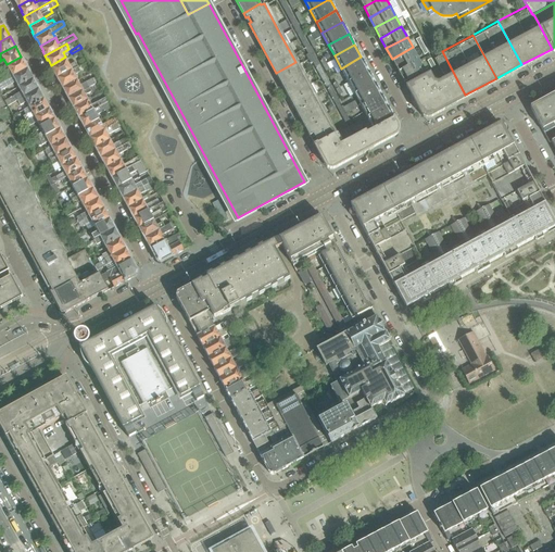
[(398,69),(418,58),(413,47),(392,59),(398,69)]
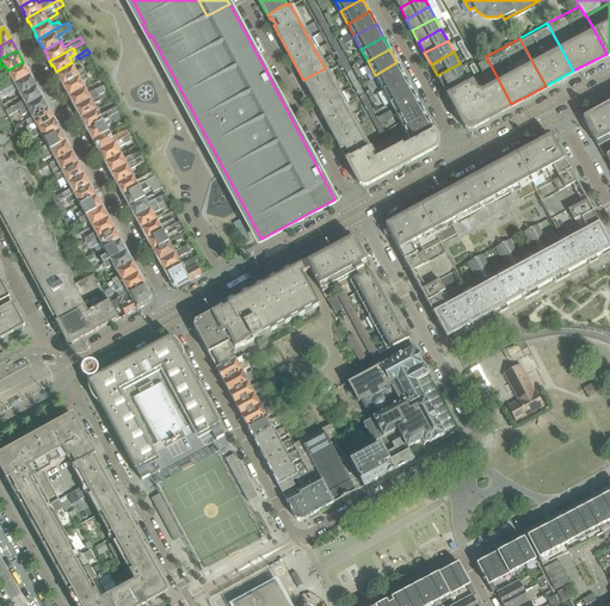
[(511,104),(486,56),(476,61),(480,68),(482,72),(445,91),(462,122),(463,124),(466,125),(468,127),(470,125),(473,125),(511,104)]
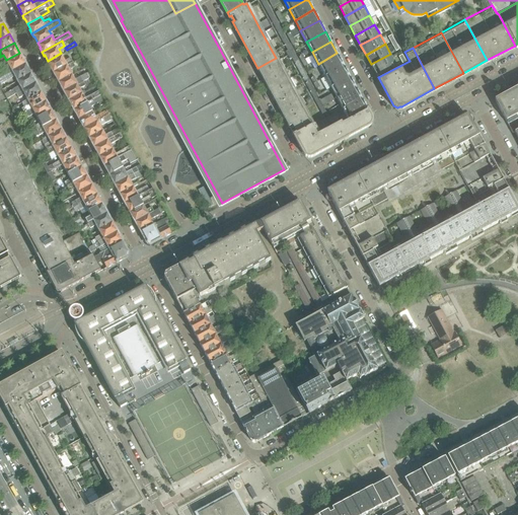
[(69,67),(74,64),(74,65),(80,62),(80,63),(84,60),(78,50),(72,54),(74,58),(72,59),(52,70),(54,74),(55,74),(58,80),(72,72),(69,67)]
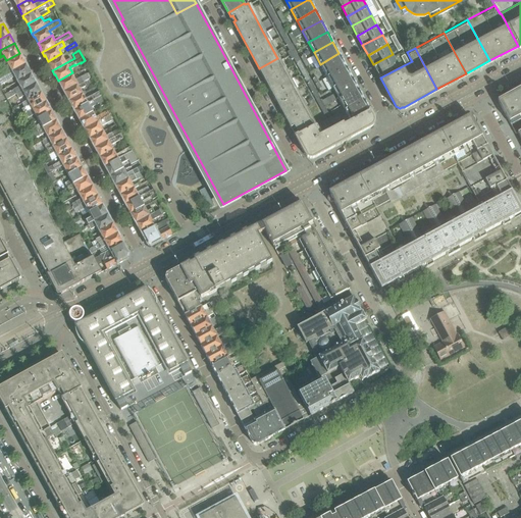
[(3,74),(24,62),(19,53),(6,60),(8,64),(1,68),(2,71),(1,71),(3,74)]
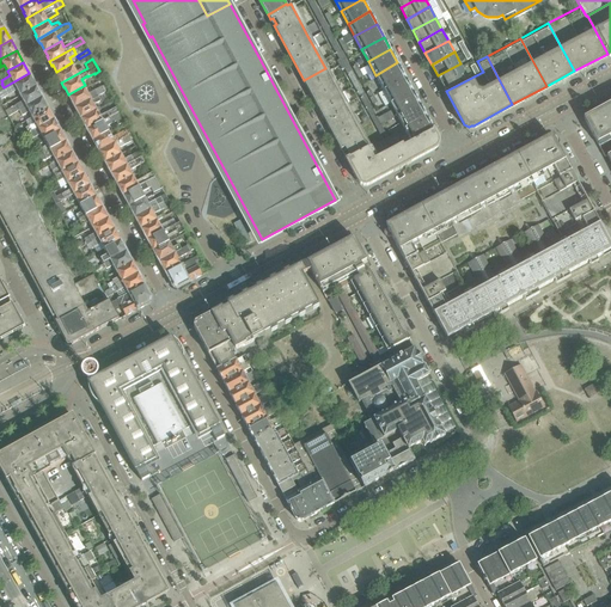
[(61,83),(85,69),(81,65),(75,68),(72,62),(56,72),(60,78),(59,79),(61,83)]
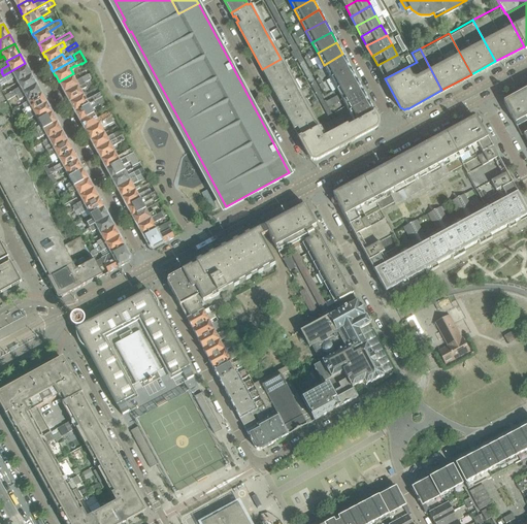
[(350,66),(342,54),(324,65),(330,76),(350,66)]
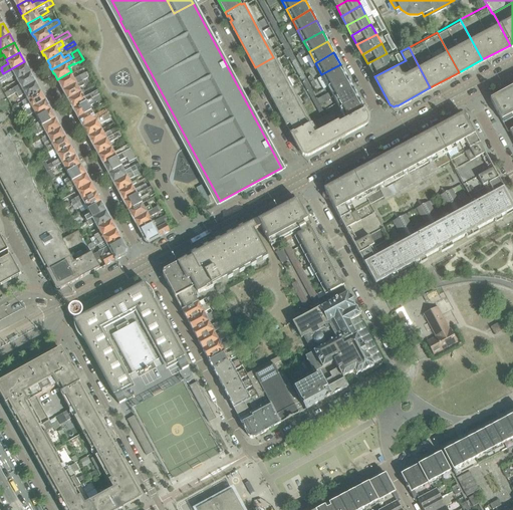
[(372,73),(392,63),(387,53),(367,63),(372,73)]
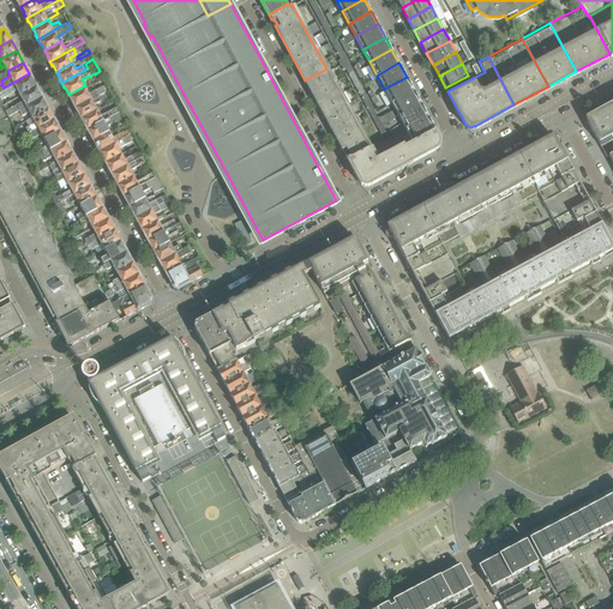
[(368,146),(344,102),(326,68),(305,80),(341,148),(343,146),(347,154),(344,154),(344,155),(347,157),(368,146)]
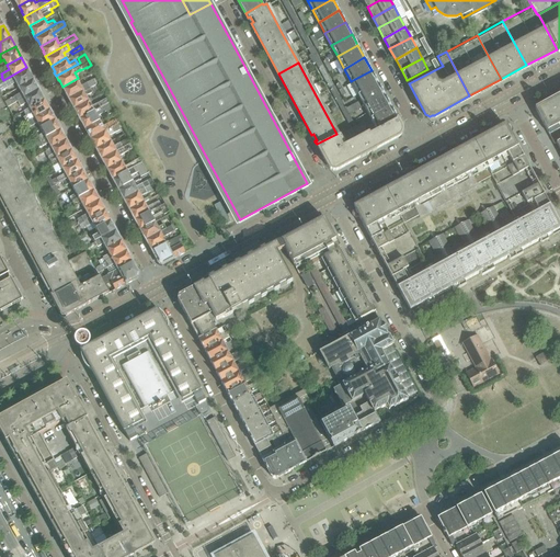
[(2,87),(14,80),(18,84),(32,77),(26,67),(3,80),(0,81),(0,90),(2,93),(6,91),(2,87)]
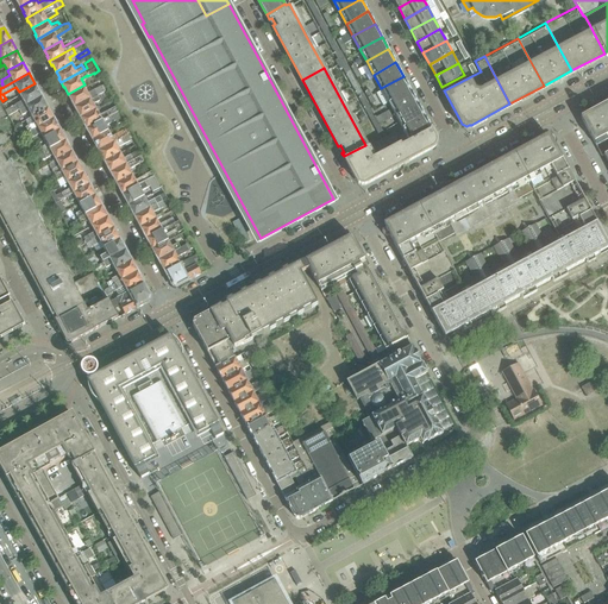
[(409,88),(403,76),(381,88),(388,101),(409,88)]
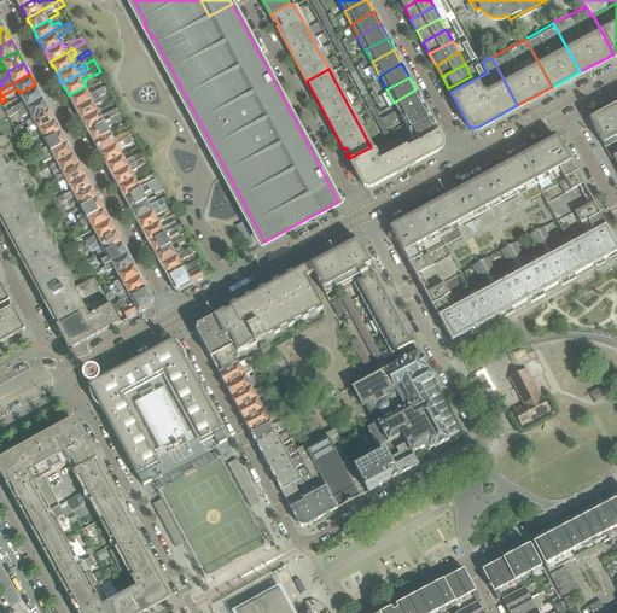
[(75,106),(98,93),(108,88),(105,82),(98,87),(98,86),(88,91),(86,86),(69,95),(73,101),(71,101),(73,103),(75,106)]
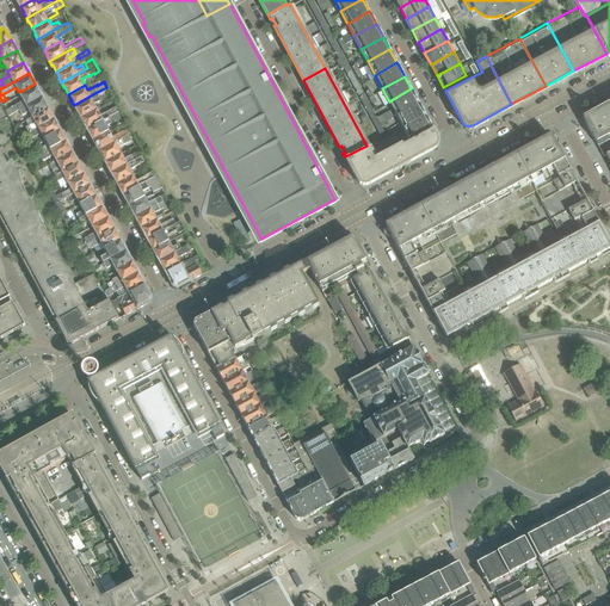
[(8,112),(41,94),(35,84),(19,92),(22,98),(5,106),(8,112)]
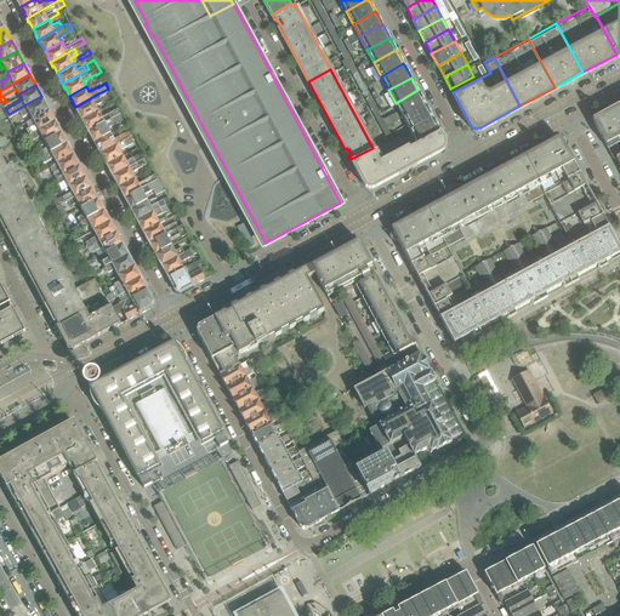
[(425,103),(417,90),(396,103),(403,115),(425,103)]
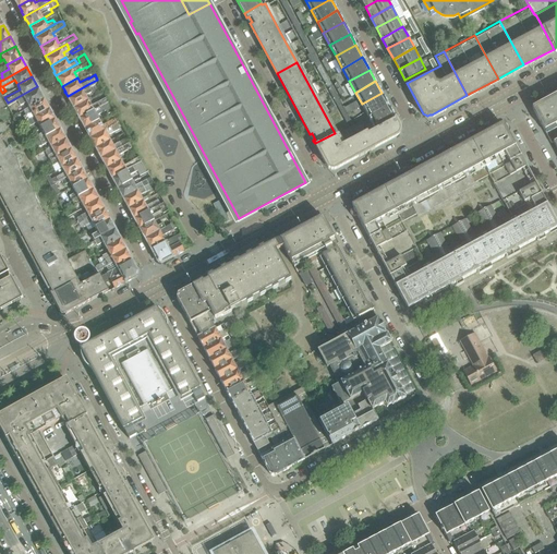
[(87,97),(85,93),(91,88),(88,84),(68,96),(69,99),(70,99),(73,106),(87,97)]
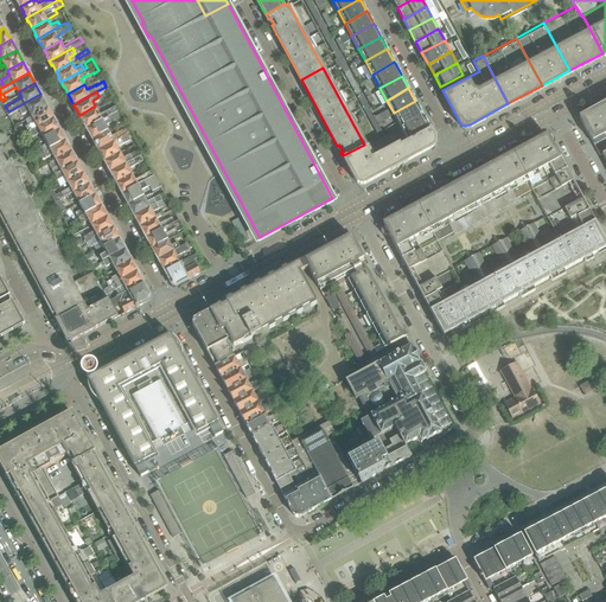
[(31,114),(46,104),(40,94),(8,111),(11,115),(20,110),(20,111),(27,108),(31,114)]
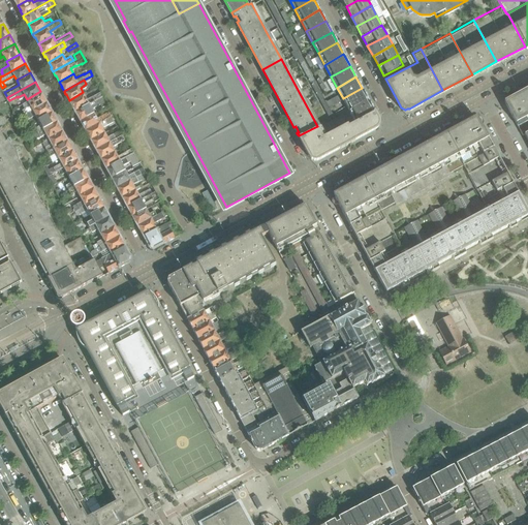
[(527,86),(513,94),(513,95),(504,100),(515,120),(527,112),(527,86)]
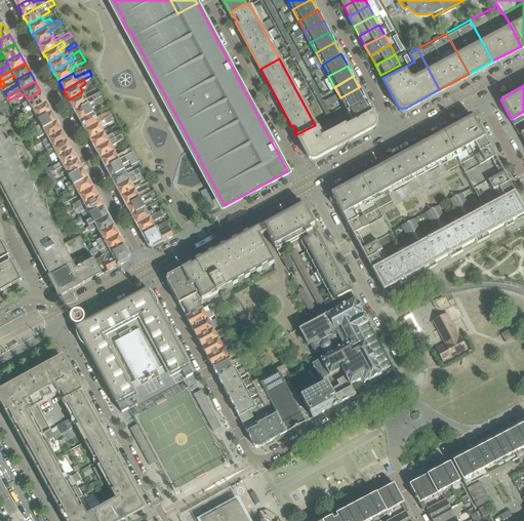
[(371,110),(359,87),(340,97),(352,120),(371,110)]
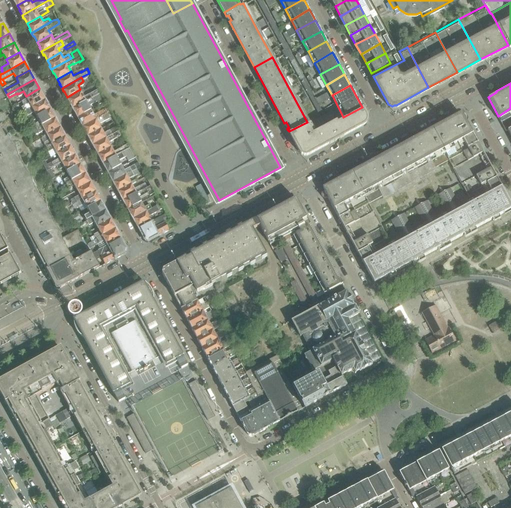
[(23,109),(44,97),(39,88),(26,96),(28,100),(20,104),(23,109)]
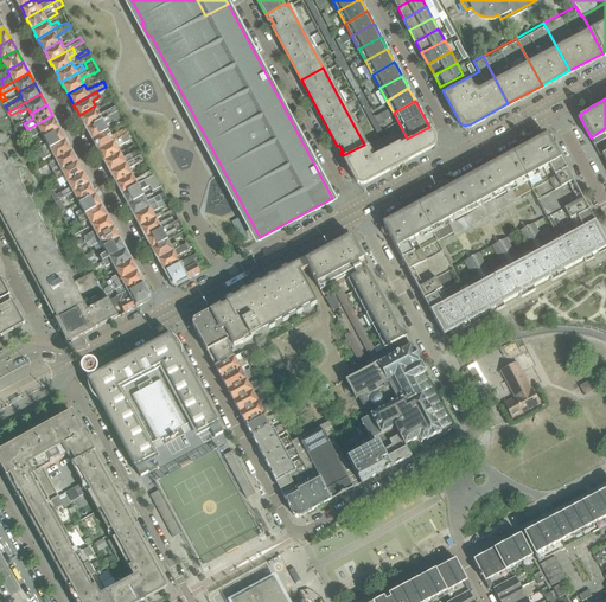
[(108,113),(104,108),(99,111),(95,106),(80,115),(83,121),(82,121),(84,126),(108,113)]
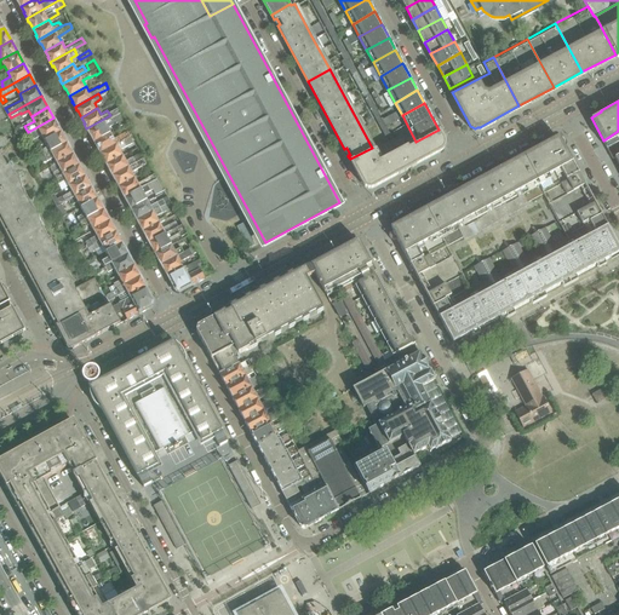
[(385,122),(399,116),(395,109),(383,115),(382,116),(385,122)]
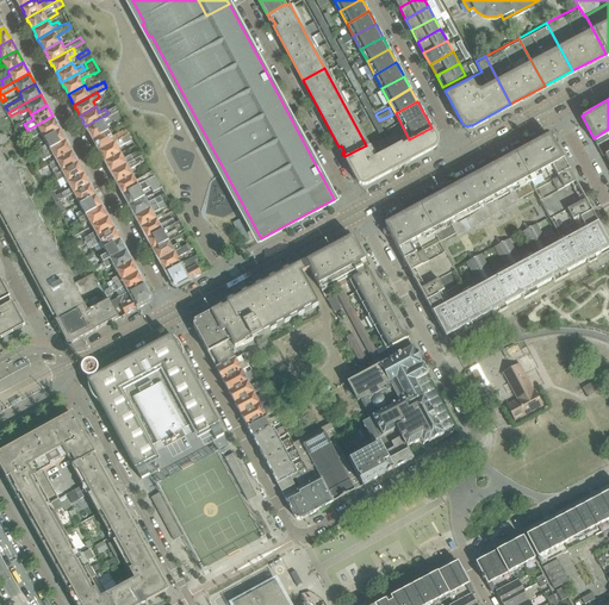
[(107,128),(105,123),(115,117),(117,122),(120,119),(122,122),(125,119),(124,117),(123,118),(118,108),(109,113),(85,126),(88,131),(92,137),(107,128)]
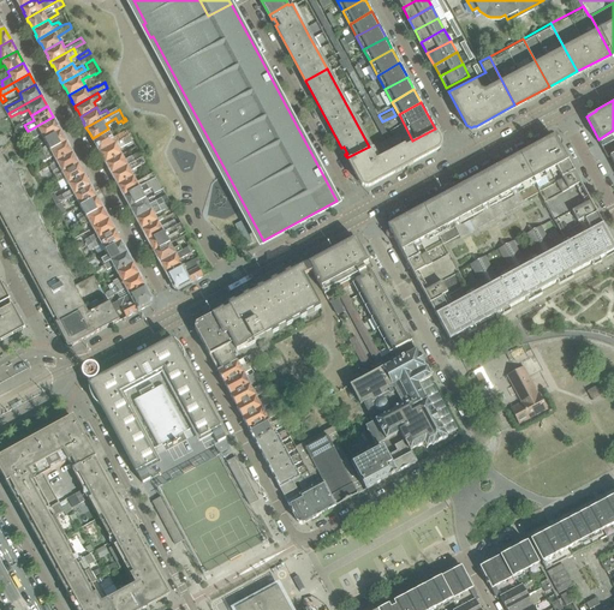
[(36,141),(43,137),(59,129),(53,117),(28,131),(30,136),(40,131),(41,135),(35,138),(36,141)]
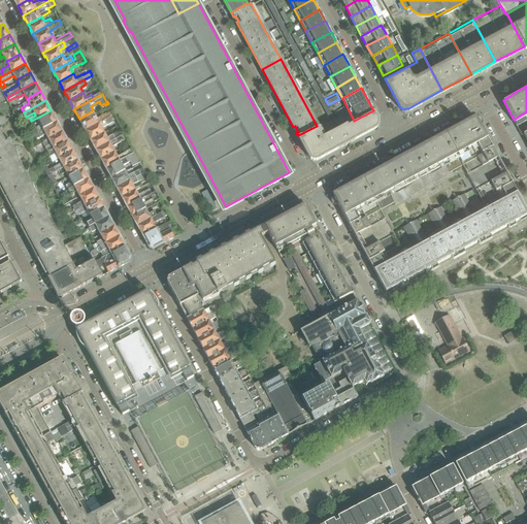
[(85,128),(113,111),(111,108),(107,110),(106,109),(96,116),(93,110),(79,119),(83,124),(81,125),(85,128)]
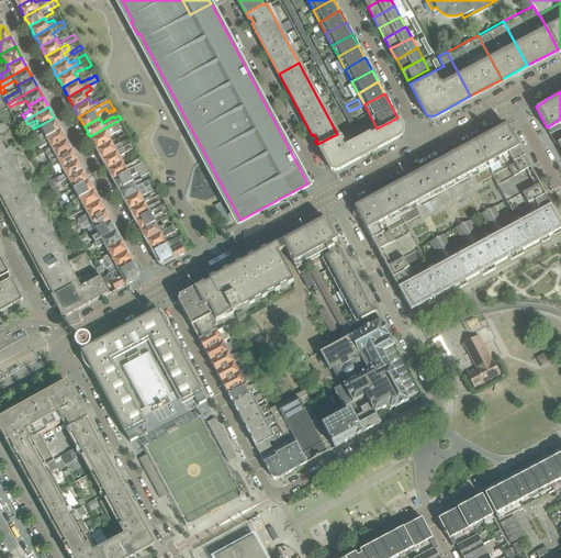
[(38,138),(59,126),(54,118),(40,125),(42,130),(35,133),(38,138)]
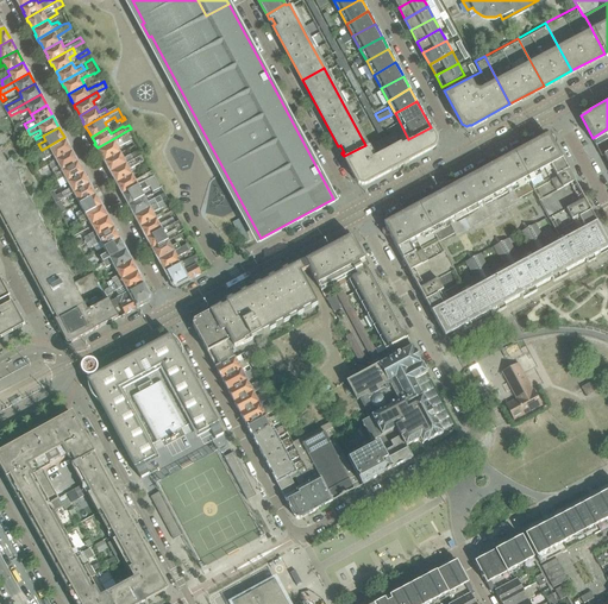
[(367,181),(431,146),(433,144),(436,142),(436,139),(436,136),(434,134),(431,127),(408,139),(401,143),(393,130),(386,134),(380,137),(365,145),(344,156),(355,177),(357,180),(359,181),(362,182),(364,182),(367,181)]
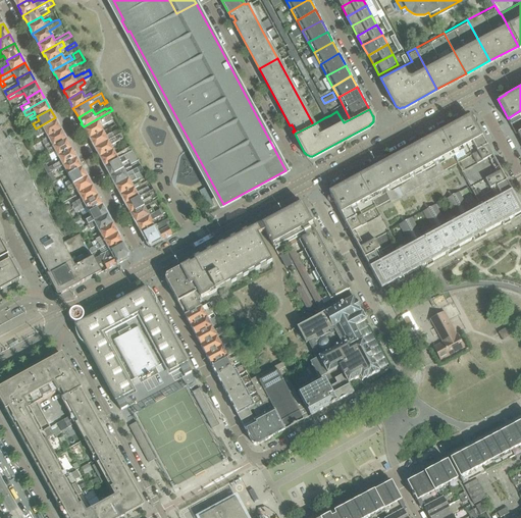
[(103,128),(100,123),(111,117),(114,115),(112,110),(84,126),(86,131),(89,137),(103,128)]
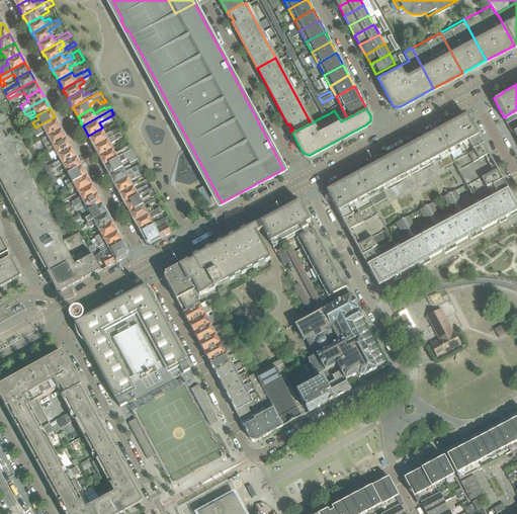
[(506,122),(516,116),(516,109),(504,117),(506,122)]
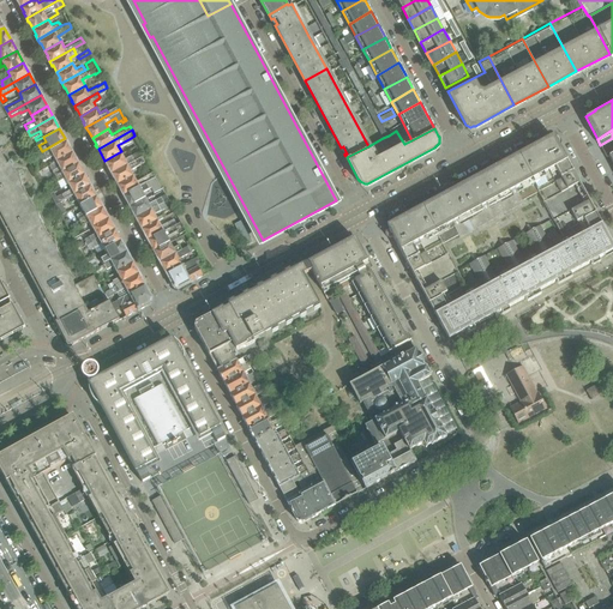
[(584,192),(566,158),(558,143),(560,142),(560,138),(560,136),(558,134),(556,133),(553,134),(542,139),(541,138),(517,151),(530,178),(538,188),(550,212),(562,234),(566,231),(570,237),(590,225),(590,227),(601,221),(584,192)]
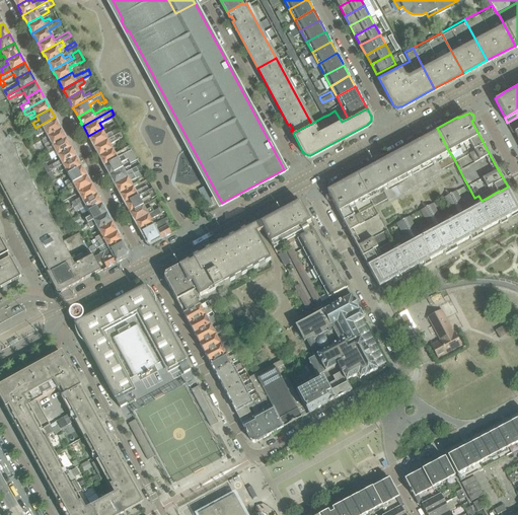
[(60,127),(55,117),(35,128),(26,133),(28,136),(37,131),(38,133),(44,130),(46,134),(60,127)]
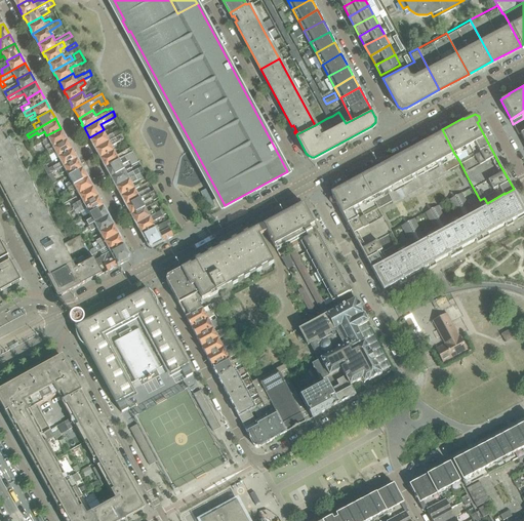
[(516,129),(523,125),(523,118),(513,124),(516,129)]
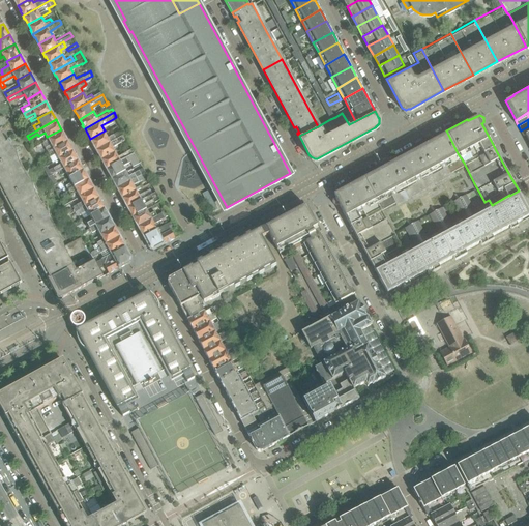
[(95,148),(121,134),(118,128),(107,135),(105,130),(90,139),(93,144),(95,148)]
